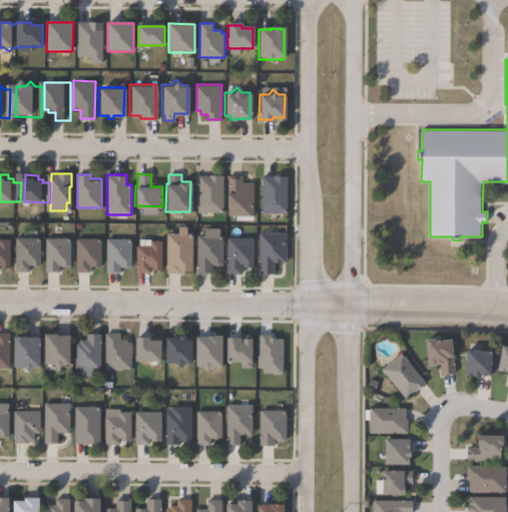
[(223,211),(198,211),(198,175),(209,175),(209,174),(223,174),(223,211)]
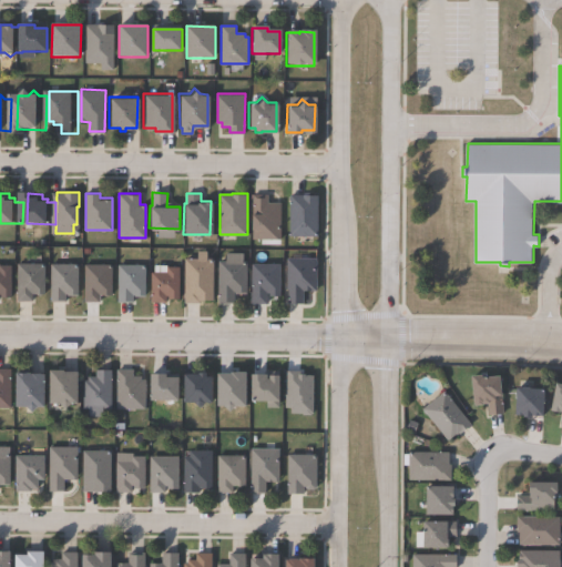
[(268,193),(268,202),(282,202),(282,239),(254,239),(254,229),(251,229),(251,212),(254,212),(254,193),(268,193)]
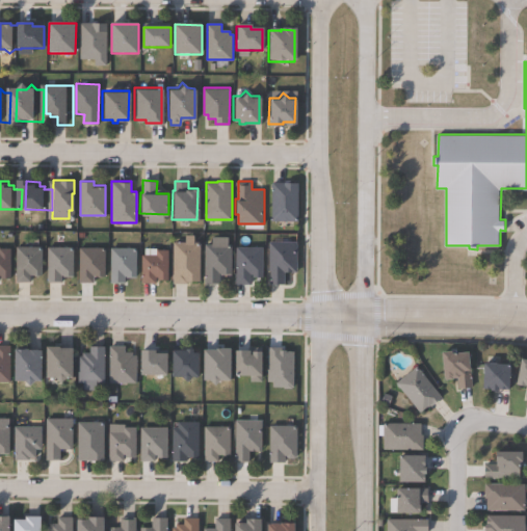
[(298,220),(272,220),(272,182),(298,182),(298,220)]
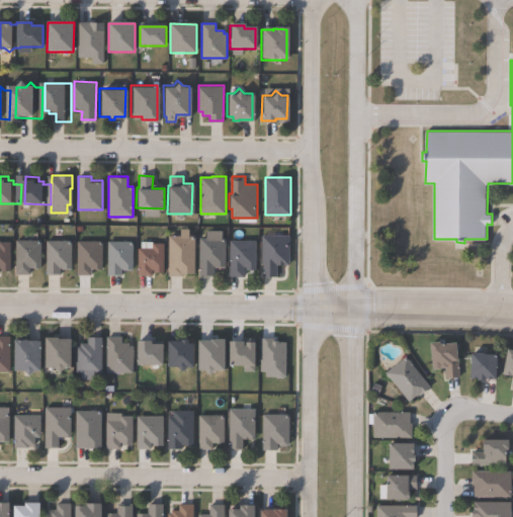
[(193,236),(192,273),(181,273),(181,276),(169,276),(170,236),(193,236)]
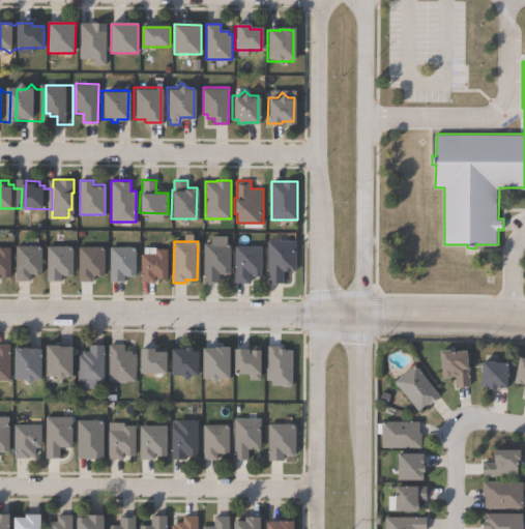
[(297,242),(296,271),(285,271),(285,284),(270,284),(270,270),(269,270),(269,241),(297,242)]
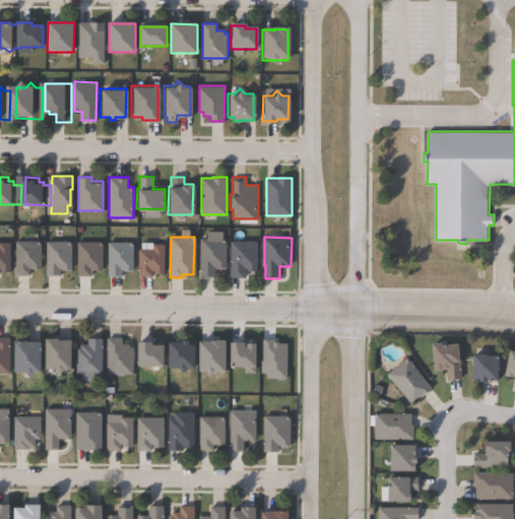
[(226,239),(224,268),(216,268),(216,266),(213,266),(213,276),(200,276),(200,238),(226,239)]
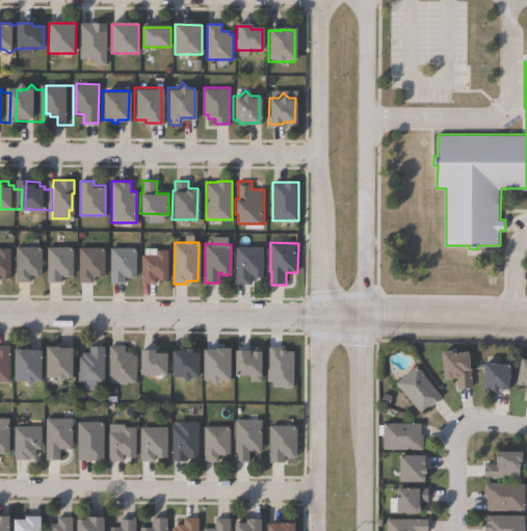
[(30,281),(16,281),(17,246),(42,246),(42,274),(30,274),(30,281)]
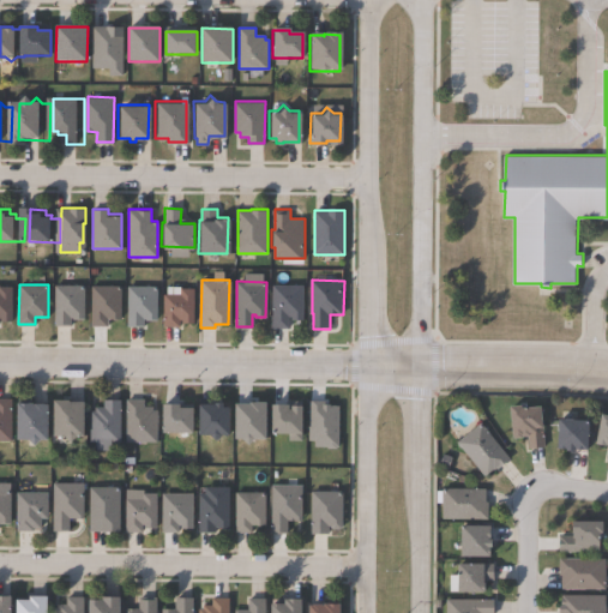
[(84,284),(84,319),(73,319),(73,317),(71,317),(71,325),(55,325),(55,284),(84,284)]
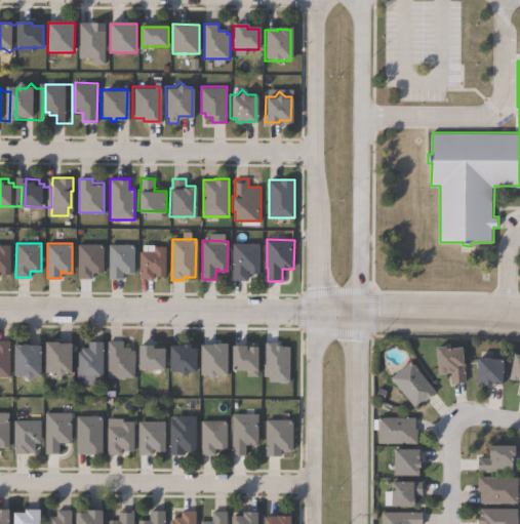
[(260,243),(260,273),(250,273),(250,270),(248,270),(248,280),(234,280),(234,243),(260,243)]
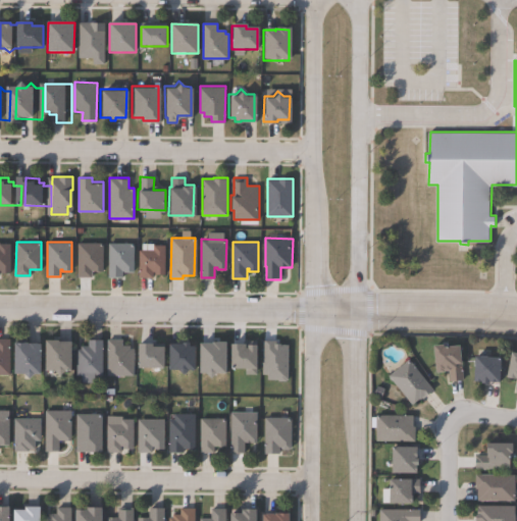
[(0,243),(10,244),(10,272),(4,272),(4,277),(0,277),(0,243)]
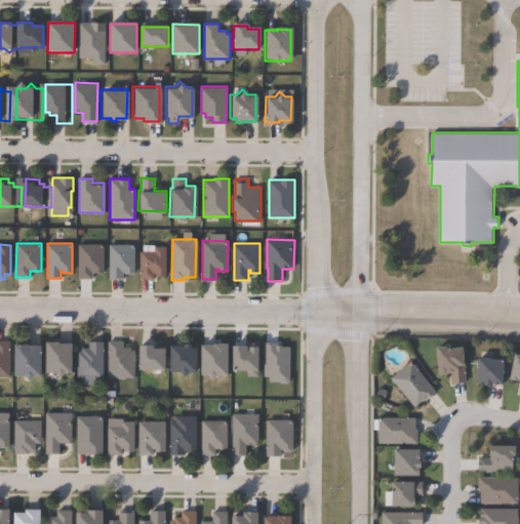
[(91,279),(79,279),(79,244),(104,244),(103,272),(92,272),(91,279)]
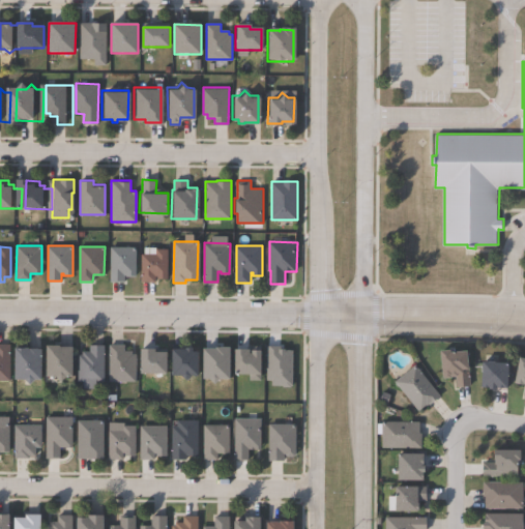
[(136,246),(135,275),(126,275),(126,274),(124,274),(124,282),(110,281),(111,246),(136,246)]
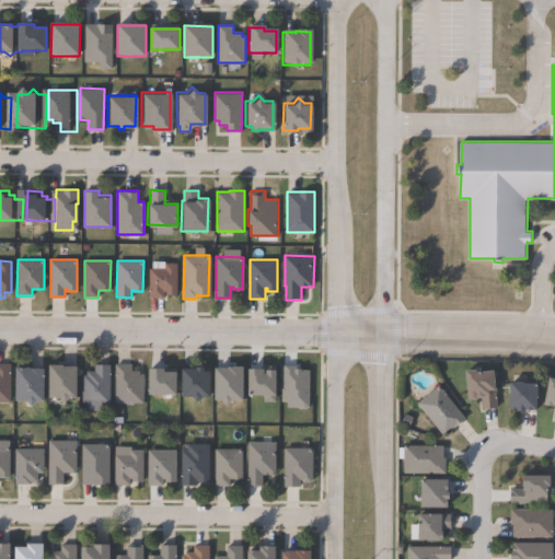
[(177,263),(176,294),(168,294),(168,291),(164,291),(164,298),(150,298),(150,267),(165,268),(165,263),(177,263)]
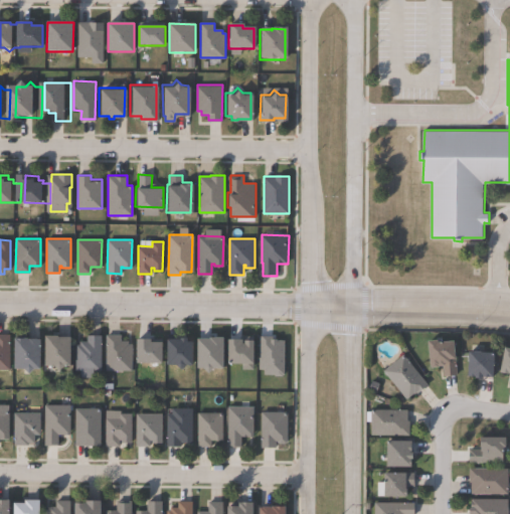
[(9,369),(0,369),(0,334),(9,334),(9,369)]
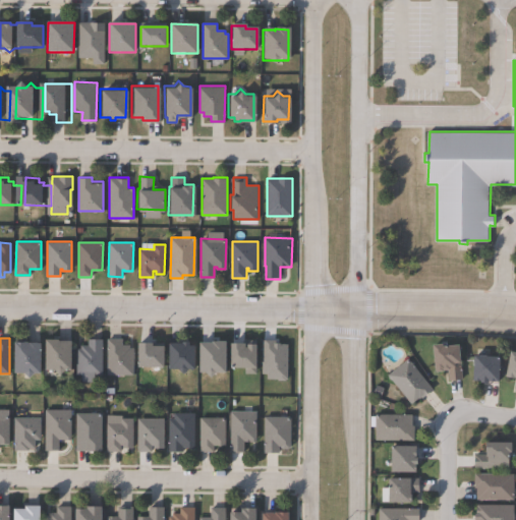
[(133,347),(133,374),(108,374),(108,338),(122,338),(122,344),(129,344),(129,347),(133,347)]
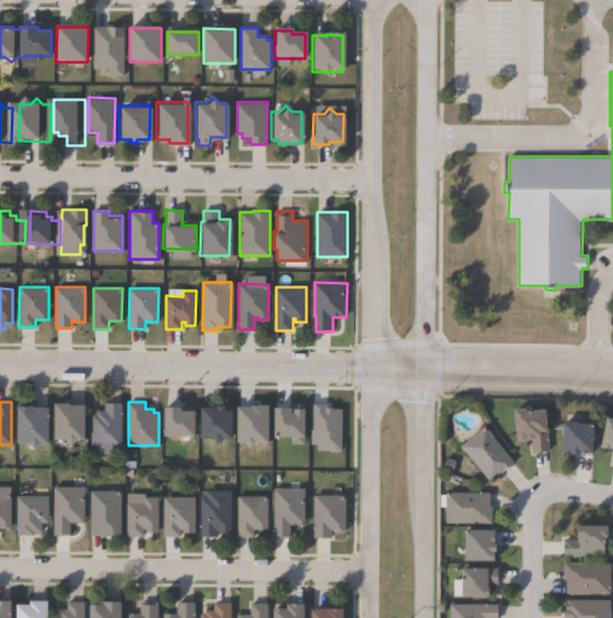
[(67,403),(67,404),(81,404),(81,439),(74,439),(68,445),(63,439),(51,439),(51,403),(67,403)]
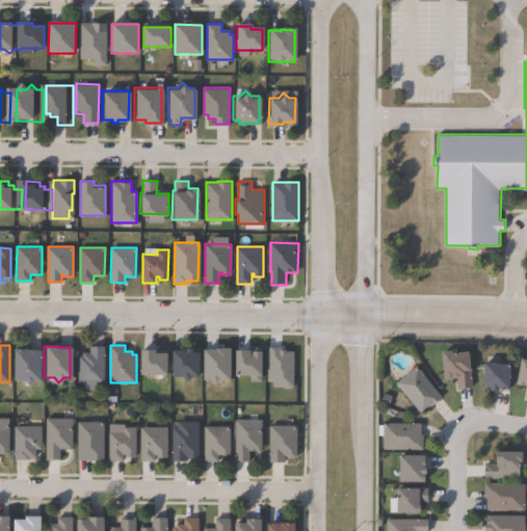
[(96,381),(96,390),(83,390),(83,382),(79,382),(79,355),(82,355),(82,352),(90,352),(90,346),(104,346),(104,382),(96,381)]
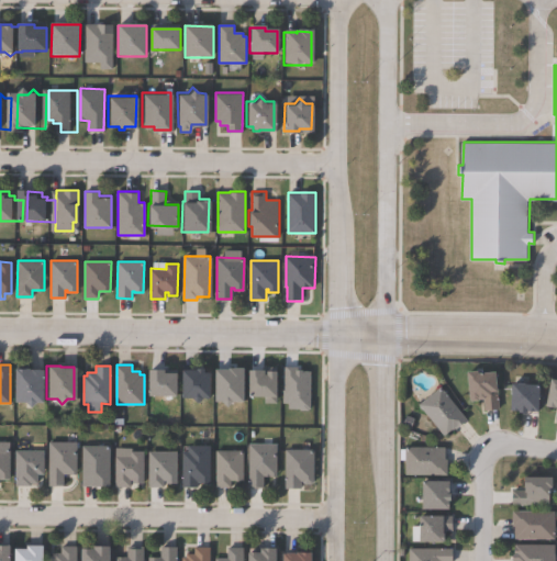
[(241,367),(241,401),(231,400),(225,406),(221,401),(213,401),(213,368),(226,368),(226,367),(241,367)]
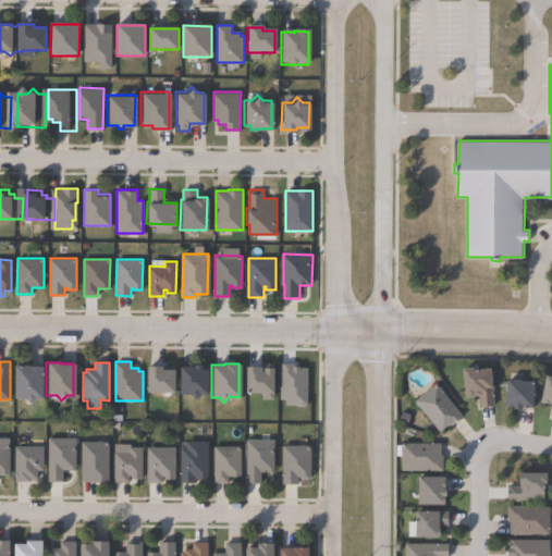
[(27,366),(28,365),(39,366),(39,398),(33,398),(27,404),(22,398),(13,398),(13,365),(27,365),(27,366)]
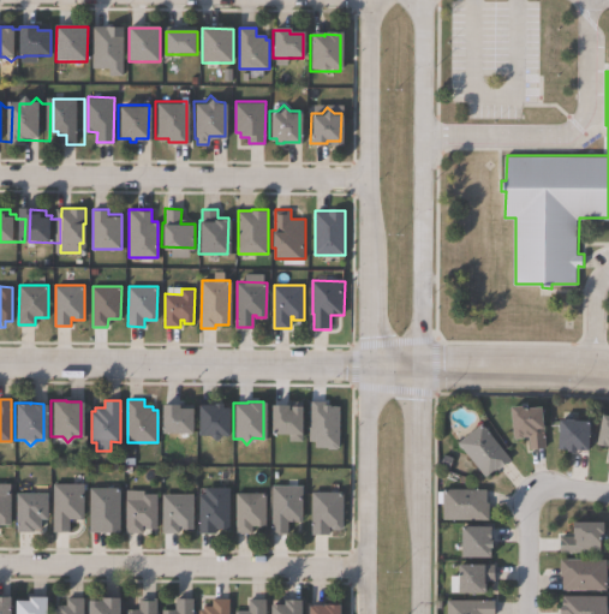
[(221,403),(221,406),(227,406),(227,434),(219,434),(214,441),(208,434),(197,434),(197,404),(213,404),(213,403),(221,403)]
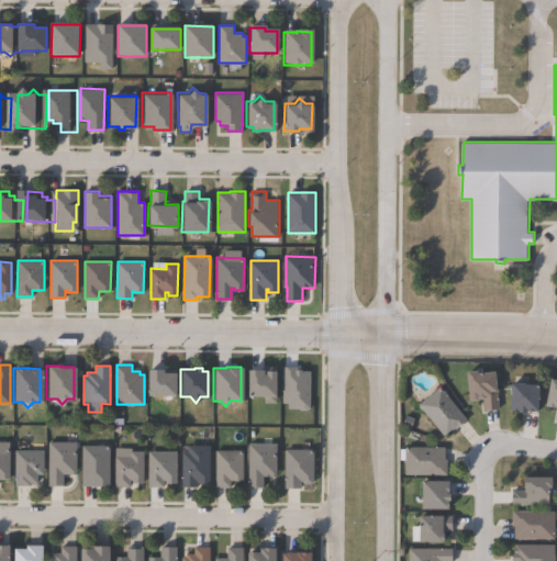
[(174,372),(174,395),(146,395),(147,369),(163,369),(163,371),(174,372)]
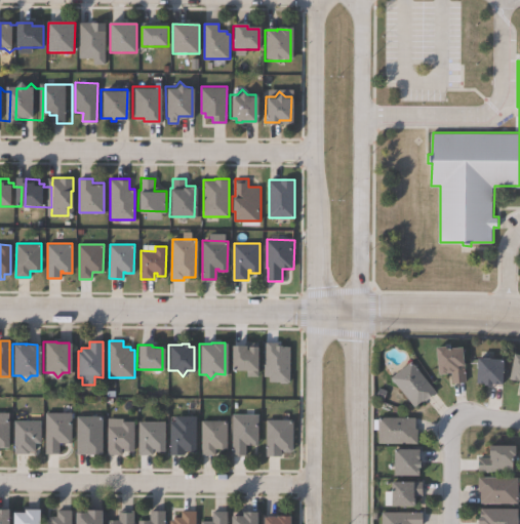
[(446,346),(446,348),(463,347),(464,365),(467,364),(468,381),(454,383),(454,371),(447,372),(447,373),(441,373),(441,372),(439,372),(437,347),(446,346)]
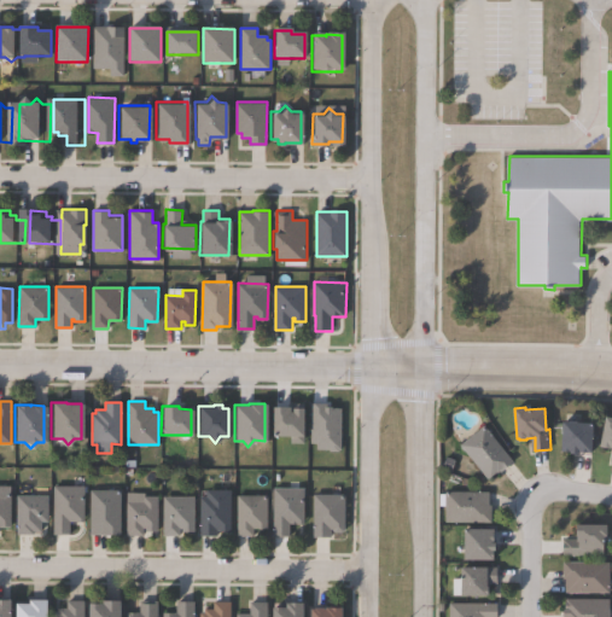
[(302,452),(281,452),(280,417),(292,417),(292,413),(302,413),(302,452)]
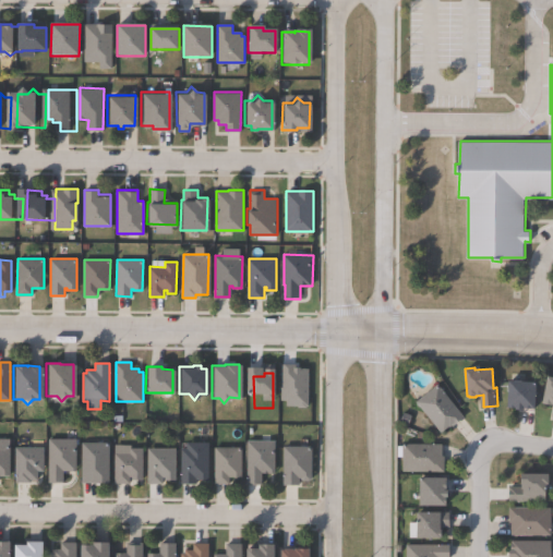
[(552,403),(552,404),(542,402),(548,375),(552,376),(552,403)]
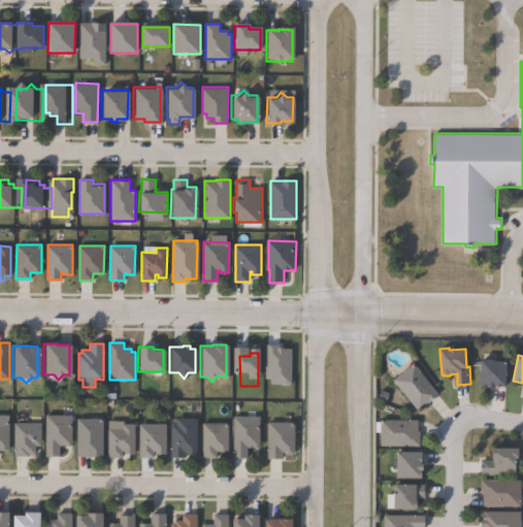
[(507,360),(507,386),(494,386),(494,387),(488,387),(488,385),(481,385),(481,359),(507,360)]
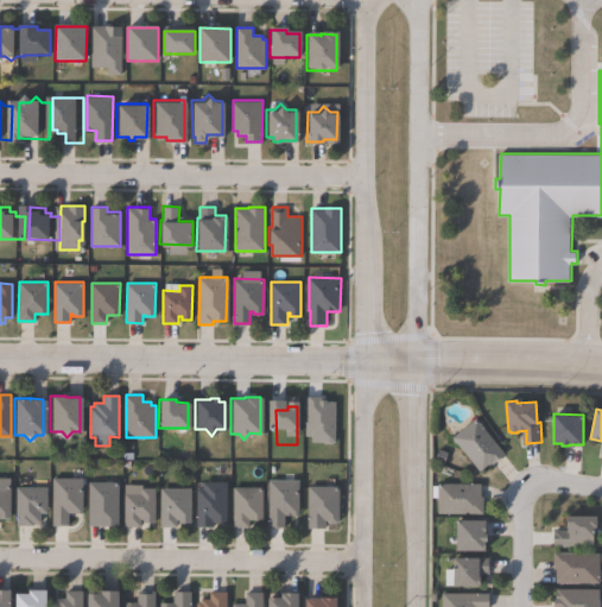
[(508,454),(495,463),(494,462),(483,470),(456,437),(480,418),(508,454)]
